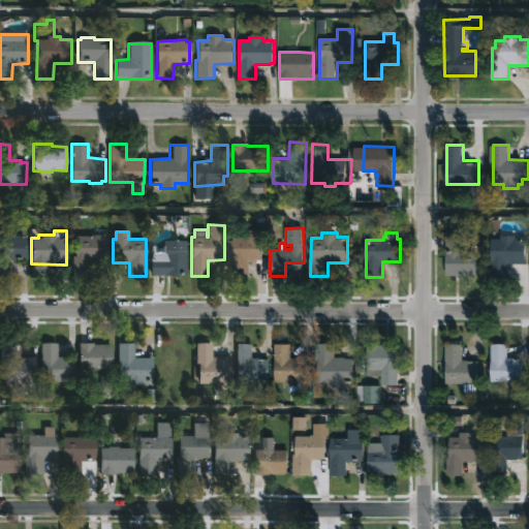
[(26,237),(26,259),(9,258),(9,276),(0,276),(0,237),(10,237),(10,235),(26,237)]
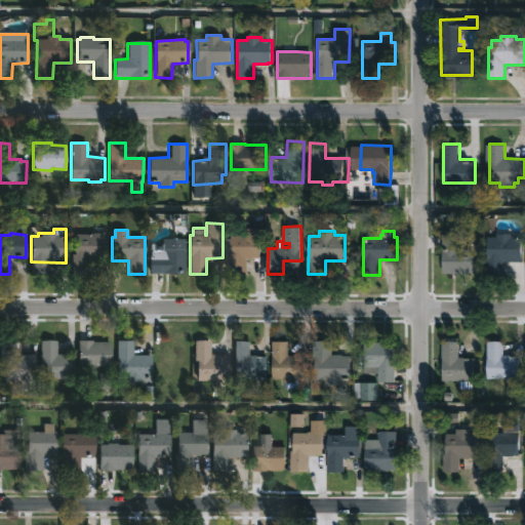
[(103,233),(107,234),(107,259),(85,259),(85,268),(72,268),(72,254),(75,254),(75,234),(103,233)]
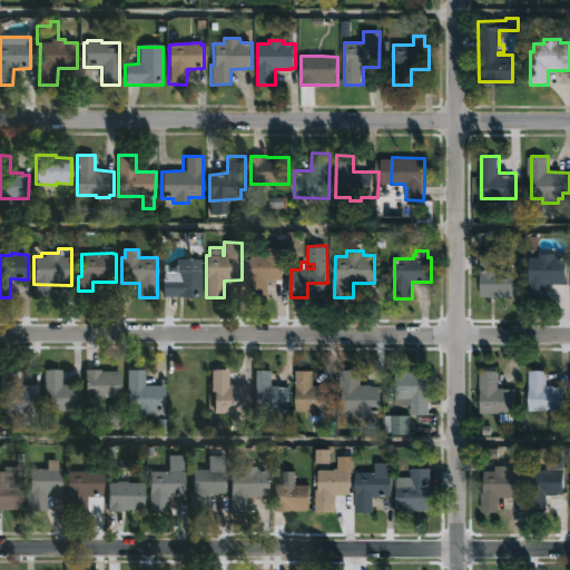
[(279,254),(279,256),(283,256),(283,281),(268,281),(268,298),(248,298),(248,277),(252,277),(252,253),(279,254)]
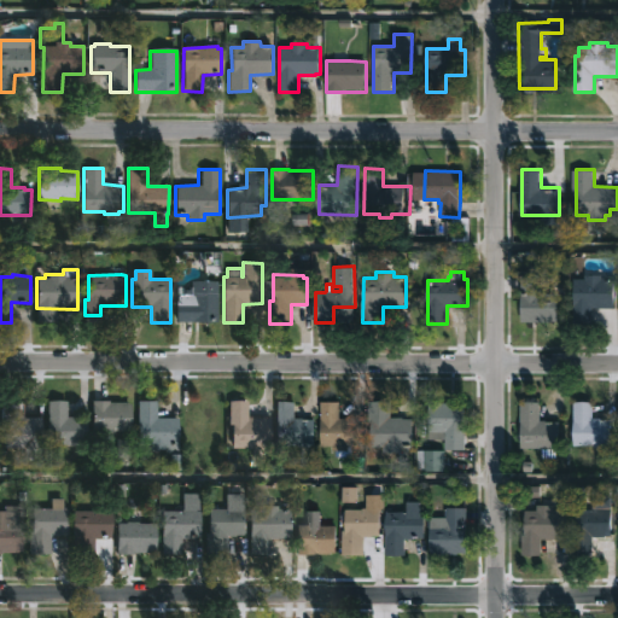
[(541,278),(541,293),(558,293),(558,297),(563,297),(563,303),(558,303),(558,320),(522,321),(522,275),(541,274),(541,278)]
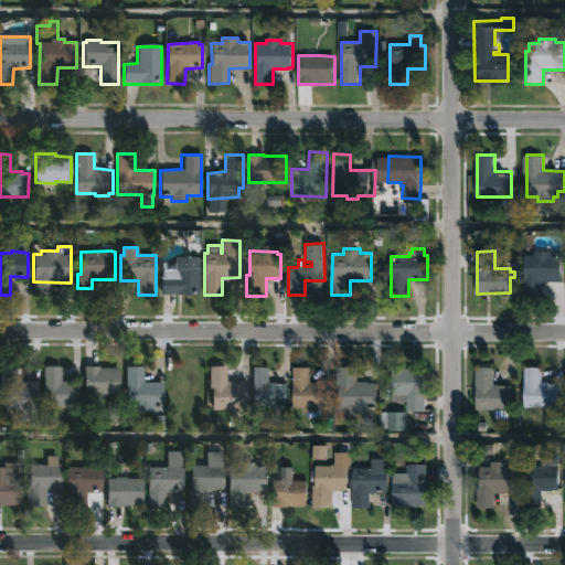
[(551,251),(551,254),(563,254),(562,280),(543,280),(543,296),(525,296),(525,255),(535,255),(535,251),(551,251)]
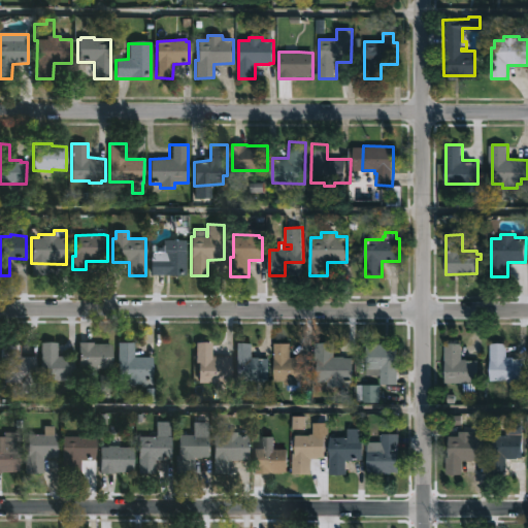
[(186,240),(186,275),(151,274),(152,253),(150,253),(150,246),(163,246),(163,240),(186,240)]
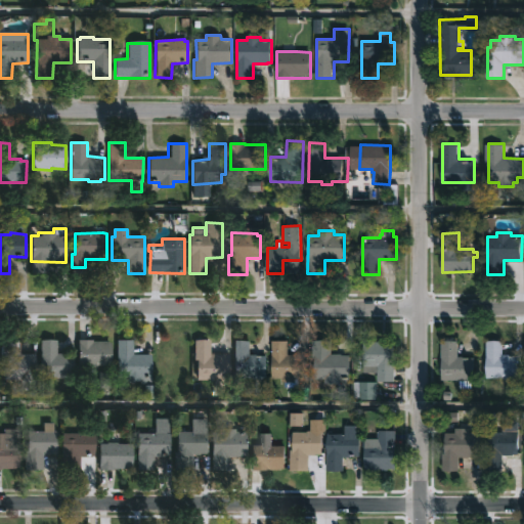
[(0,339),(16,339),(16,342),(18,342),(18,354),(35,354),(35,379),(32,379),(32,388),(19,388),(20,379),(3,379),(3,359),(0,359),(0,339)]
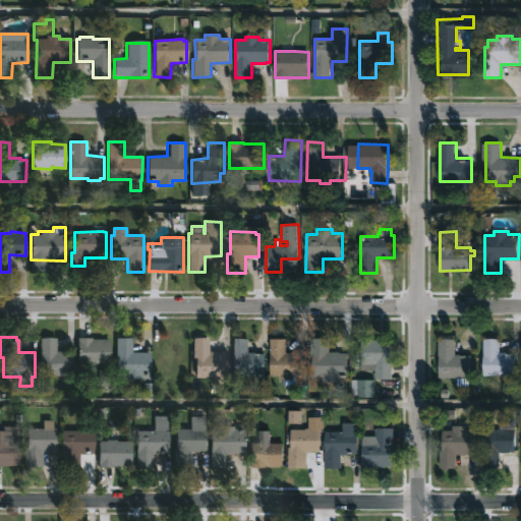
[(92,337),(92,339),(110,340),(110,363),(77,364),(77,337),(92,337)]
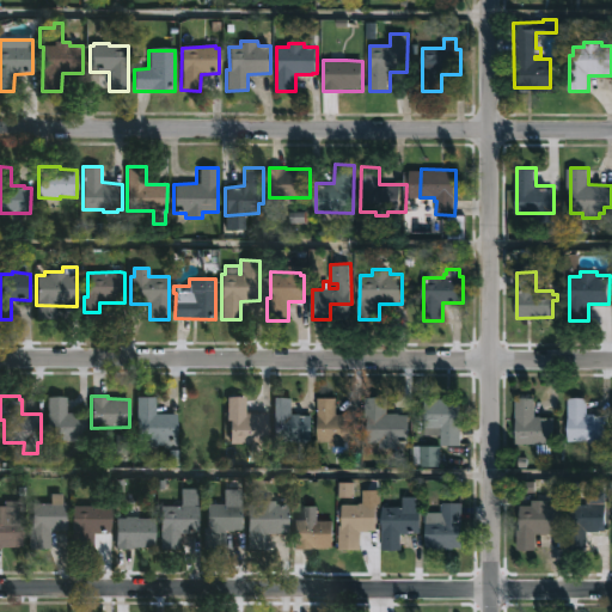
[(238,396),(245,397),(245,414),(268,414),(268,444),(263,444),(263,446),(231,444),(231,421),(227,421),(227,396),(238,396)]
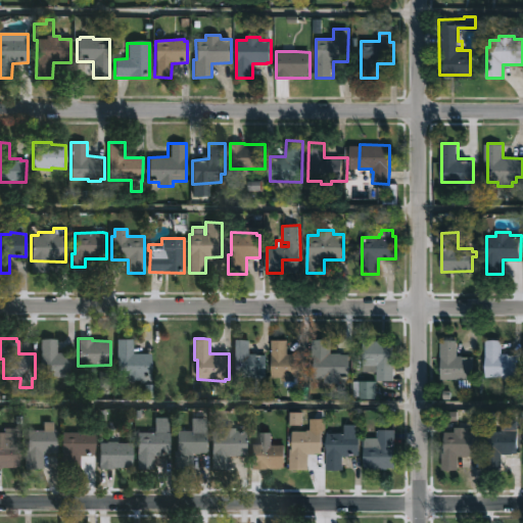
[(56,341),(56,352),(73,353),(72,376),(69,376),(69,377),(40,376),(40,339),(56,339),(56,341)]
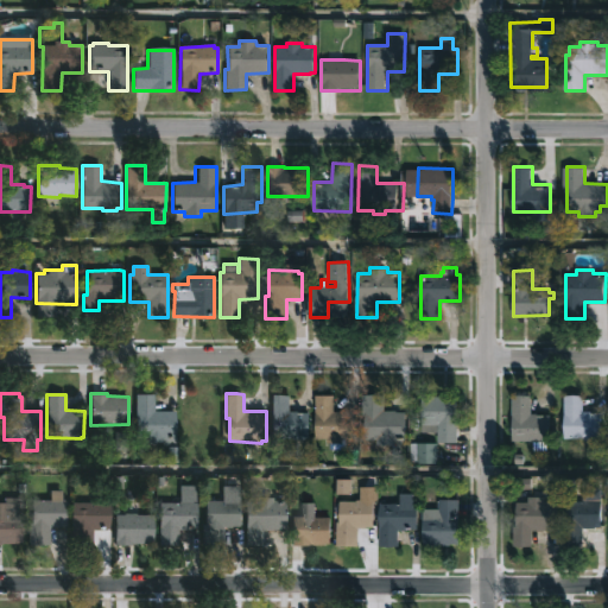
[(176,411),(175,447),(162,447),(162,442),(146,442),(146,438),(134,437),(135,394),(154,394),(154,411),(176,411)]
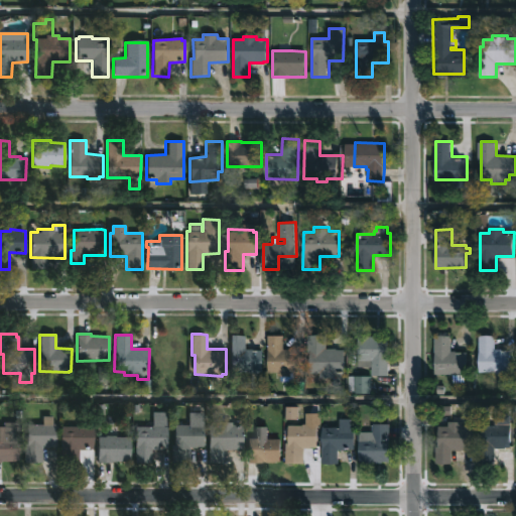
[(284,339),(284,349),(302,349),(302,377),(277,376),(277,371),(268,371),(268,335),(284,335),(284,339)]
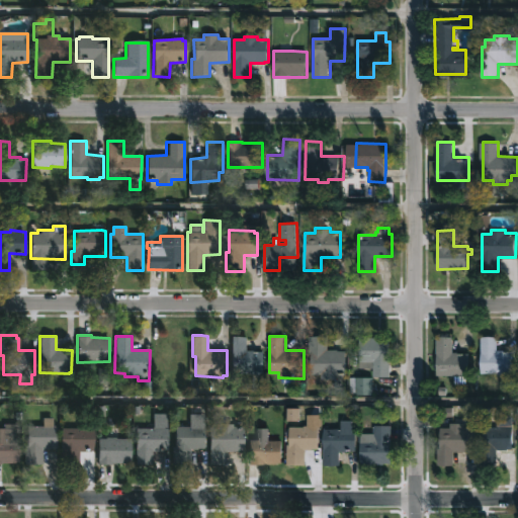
[(453,340),(453,352),(469,353),(469,375),(466,375),(466,383),(454,383),(455,375),(437,375),(437,336),(453,336),(453,340)]
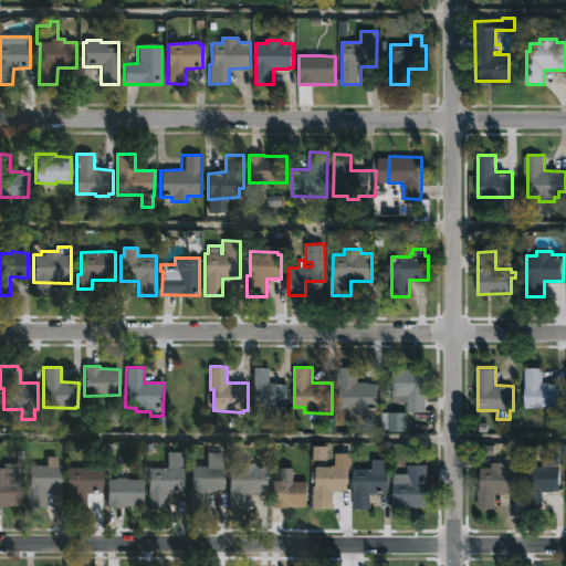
[(544,370),(544,383),(562,384),(562,409),(525,408),(526,367),(544,368),(544,370)]
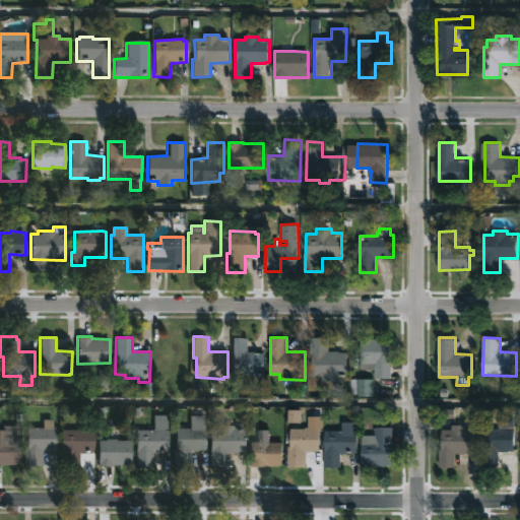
[(265,354),(264,376),(233,374),(234,345),(232,345),(233,338),(249,339),(249,351),(265,352),(265,354)]
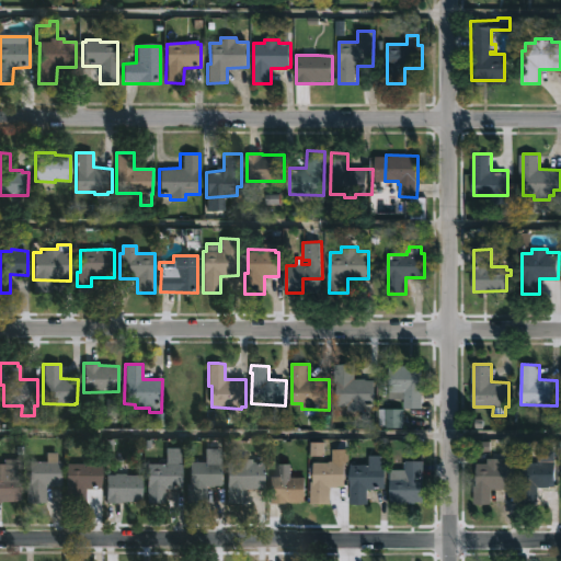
[(376,381),(375,400),(367,400),(367,410),(348,409),(348,407),(336,405),(338,382),(333,382),(333,365),(355,365),(355,378),(376,381)]
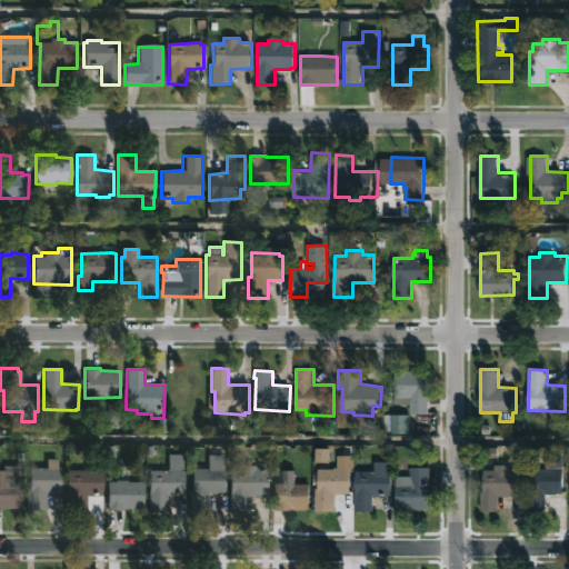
[(420,370),(420,372),(429,372),(429,413),(411,413),(411,403),(396,403),(395,372),(401,372),(401,370),(420,370)]
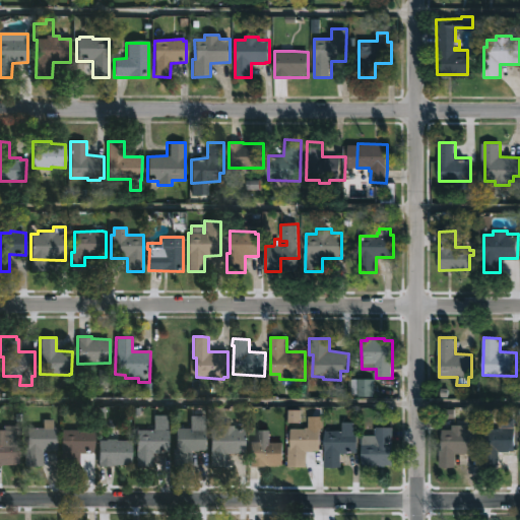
[(374,394),(374,395),(351,394),(351,378),(374,379),(374,394)]
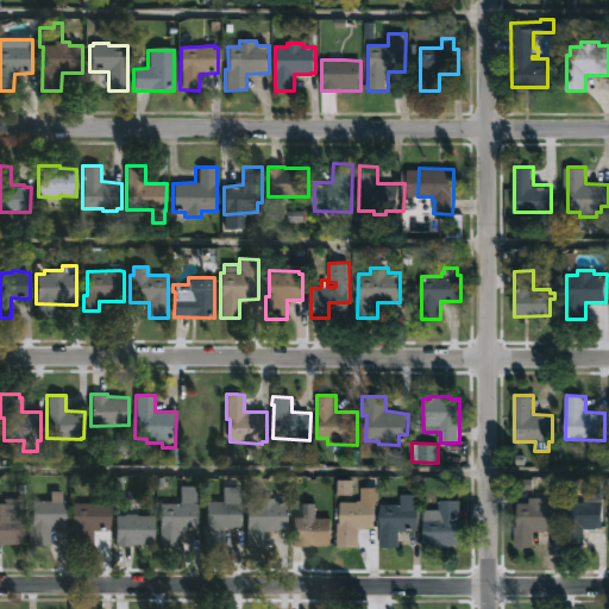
[(198,487),(196,502),(193,503),(196,503),(196,528),(192,528),(192,531),(179,531),(177,547),(159,547),(159,510),(165,510),(165,504),(179,504),(180,487),(198,487)]
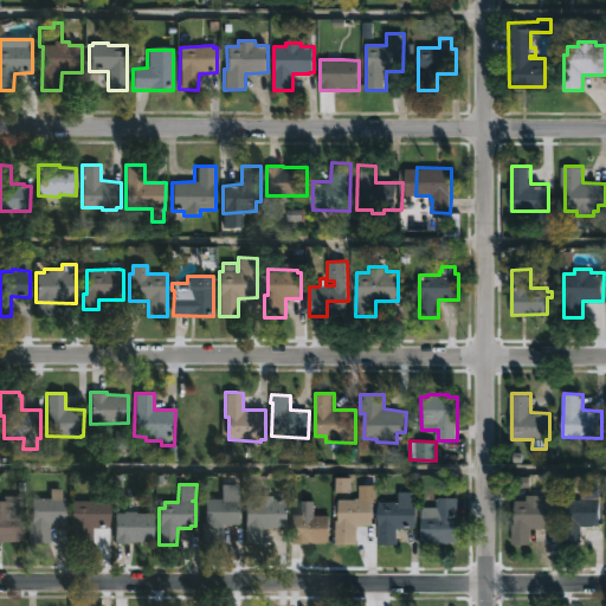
[(62,489),(62,498),(65,498),(65,524),(49,524),(49,543),(28,543),(28,522),(31,522),(32,498),(50,498),(50,489),(62,489)]
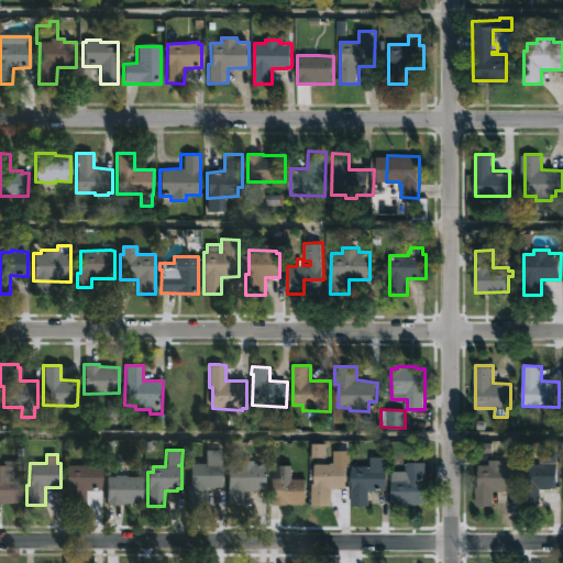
[(516,454),(516,492),(493,492),(493,506),(475,506),(475,487),(478,487),(478,465),(489,465),(489,460),(504,460),(504,454),(516,454)]
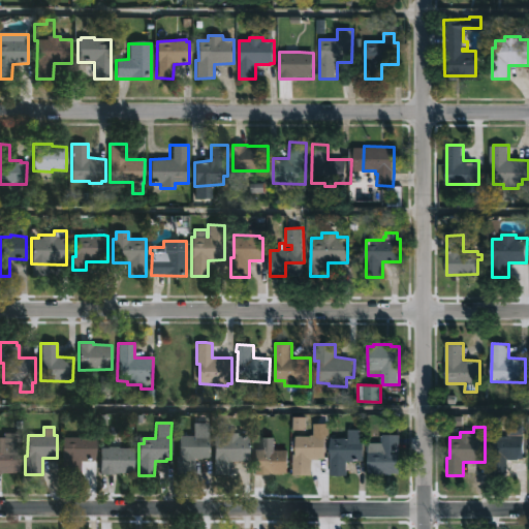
[(361,429),(361,437),(364,437),(364,461),(347,463),(347,475),(332,475),(331,437),(348,437),(348,429),(361,429)]
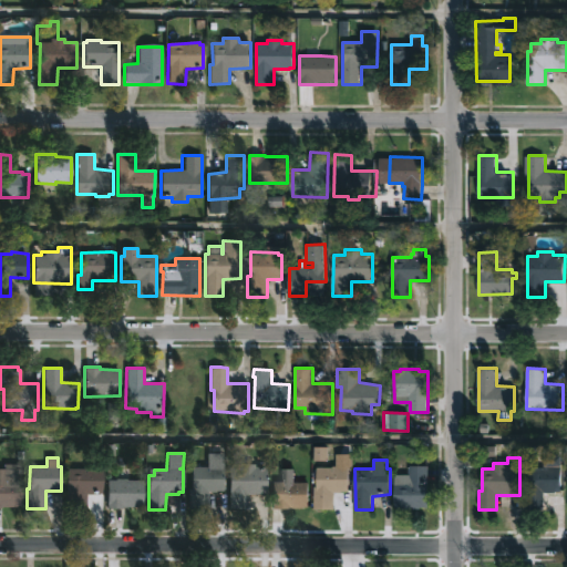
[(255,464),(255,467),(267,467),(267,495),(248,495),(248,508),(229,508),(229,468),(240,468),(240,464),(255,464)]
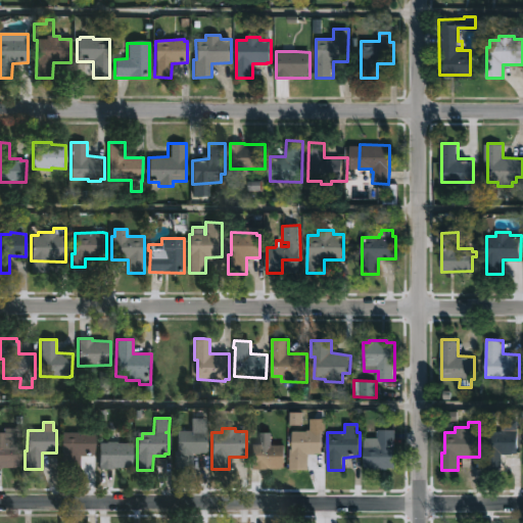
[(382,468),(362,468),(362,443),(376,443),(376,429),(392,429),(391,468),(382,468)]
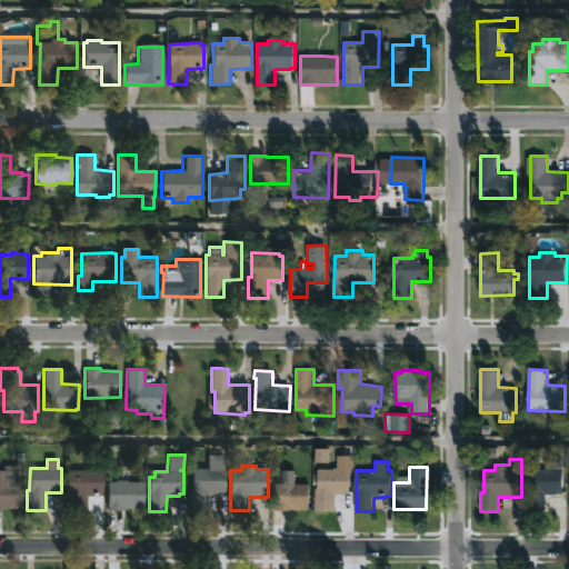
[(220,468),(225,469),(225,492),(210,493),(210,510),(189,510),(189,491),(192,491),(192,469),(220,468)]
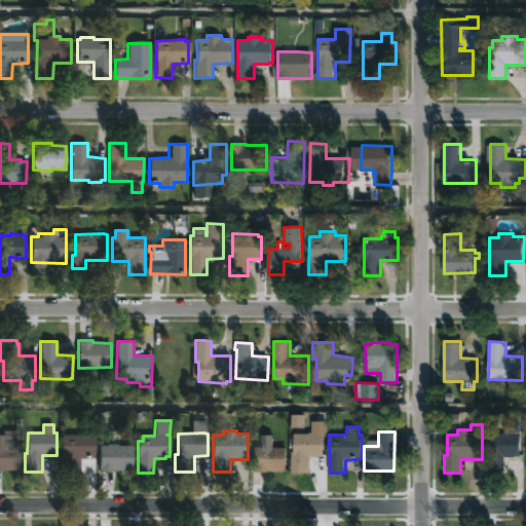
[(300,474),(292,474),(292,451),(294,451),(294,434),(324,433),(323,448),(309,448),(309,457),(301,457),(300,474)]
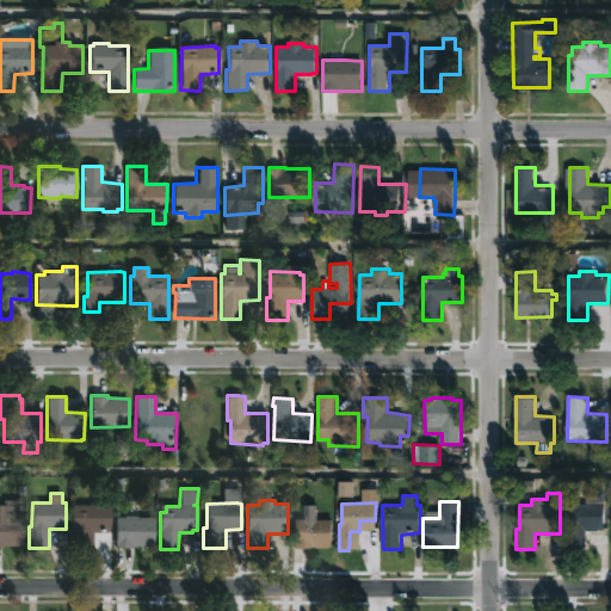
[(602,503),(605,504),(605,530),(586,530),(586,550),(567,550),(567,504),(602,503)]
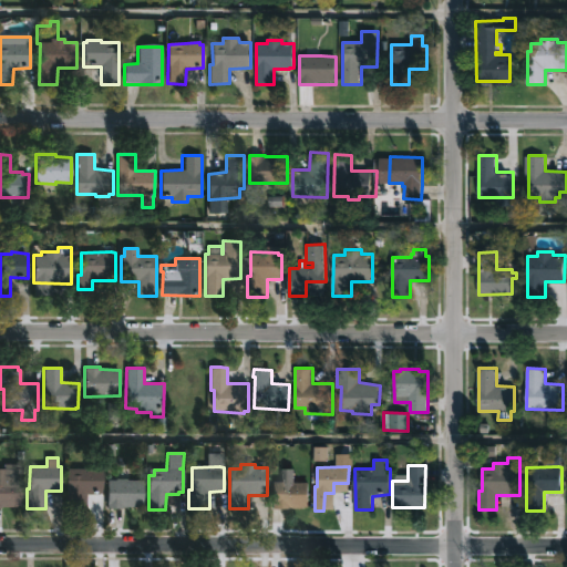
[(0,468),(21,468),(21,506),(0,506),(0,468)]
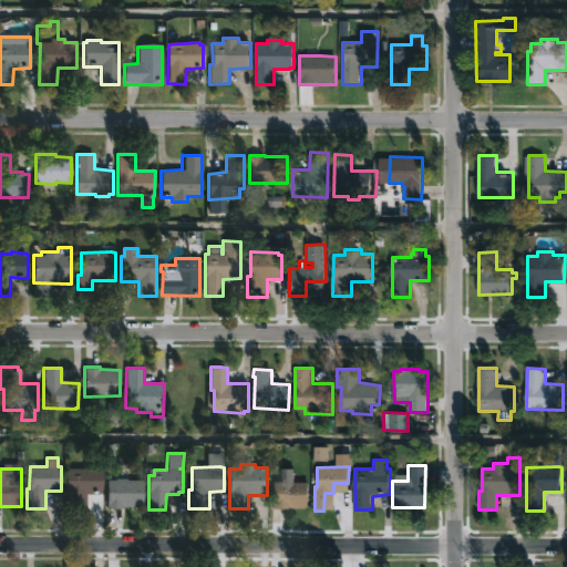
[(103,470),(102,491),(100,491),(100,494),(84,494),(84,508),(66,507),(66,468),(103,470)]
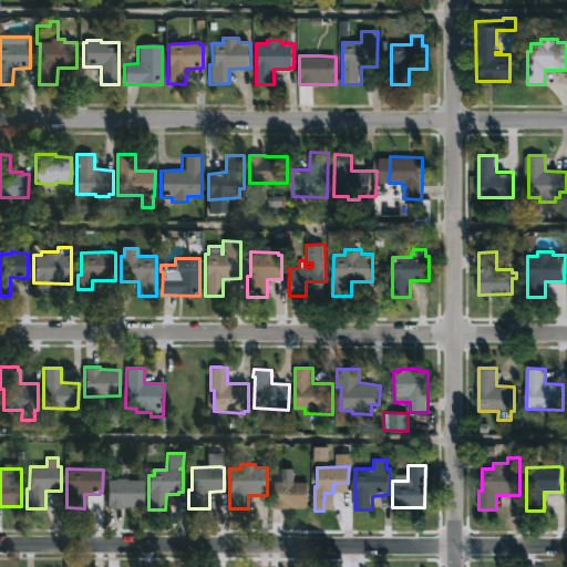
[(291,468),(291,483),(307,483),(306,508),(270,507),(270,481),(279,482),(279,468),(291,468)]
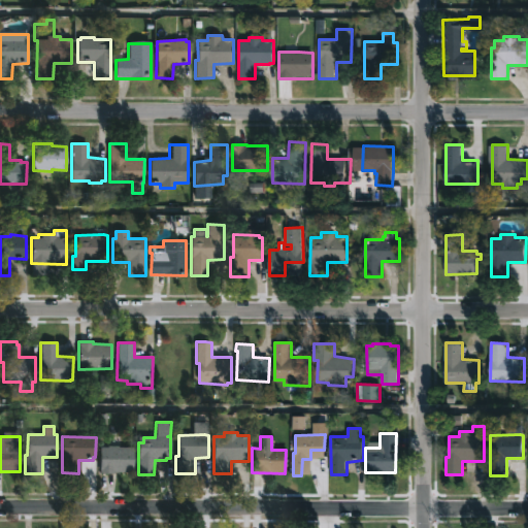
[(119,447),(133,448),(133,471),(113,470),(113,473),(99,473),(100,448),(119,447)]
